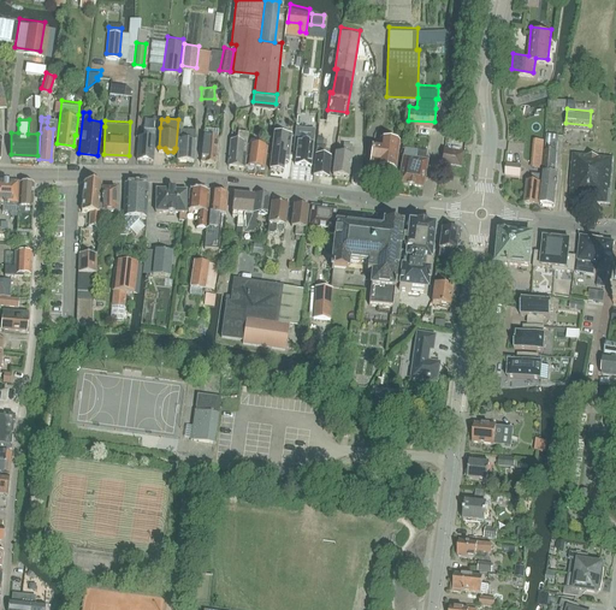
[(200,130),(211,131),(212,122),(202,120),(200,130)]
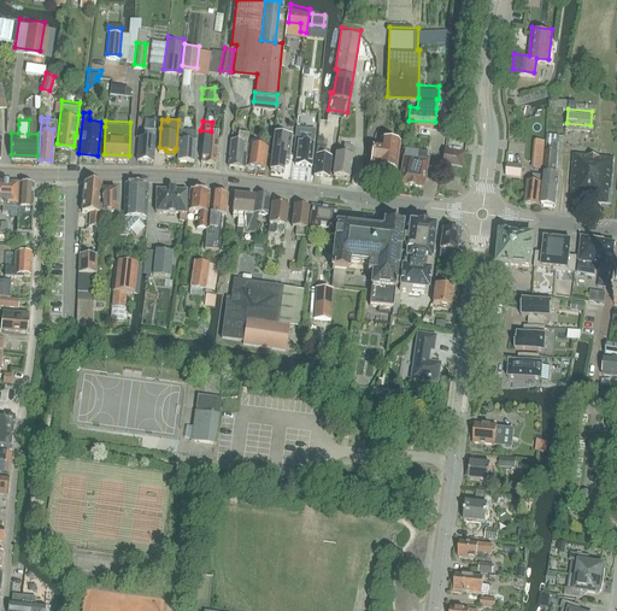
[(295,136),(294,147),(297,148),(295,160),(311,162),(315,125),(297,123),(295,136)]
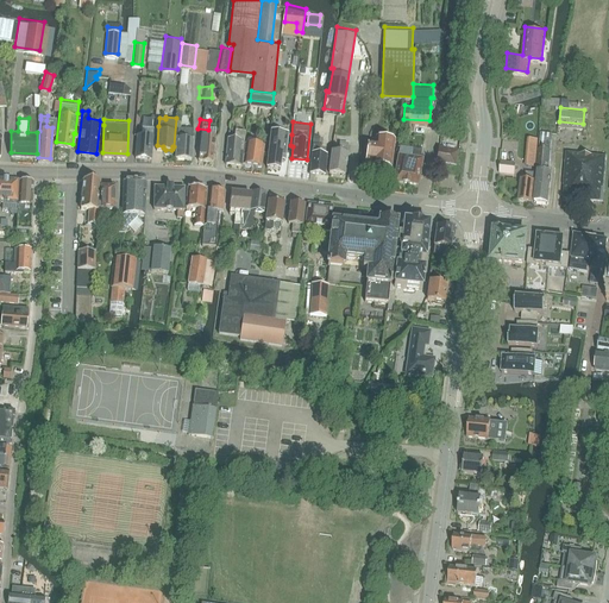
[(142,131),(137,131),(136,154),(151,155),(154,124),(143,123),(142,131)]
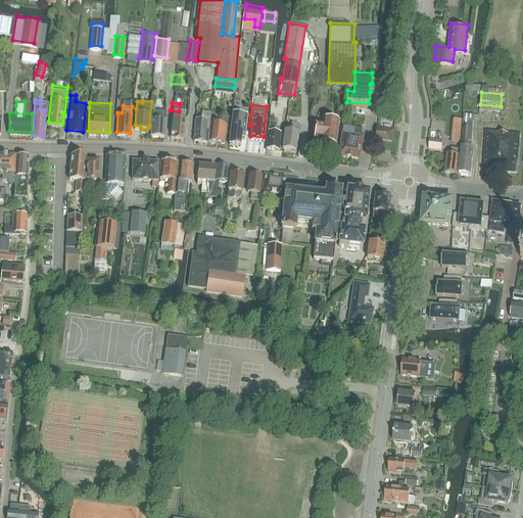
[(165,115),(165,107),(152,106),(151,132),(164,133),(165,115)]
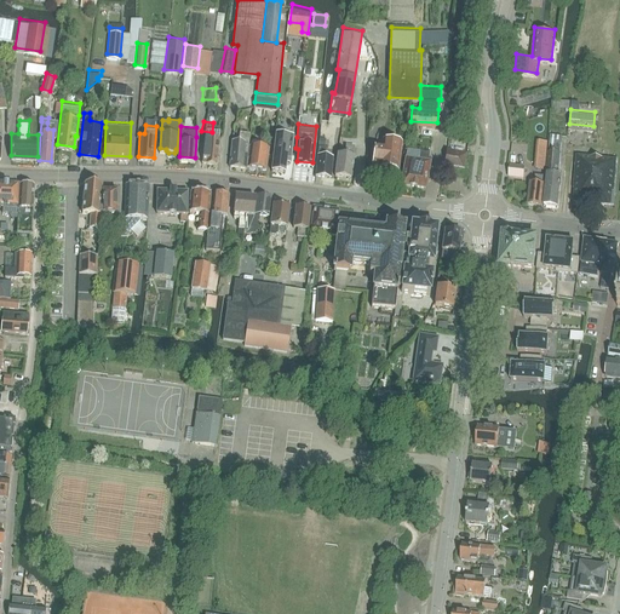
[(233,136),(229,162),(246,165),(250,130),(240,127),(239,137),(233,136)]
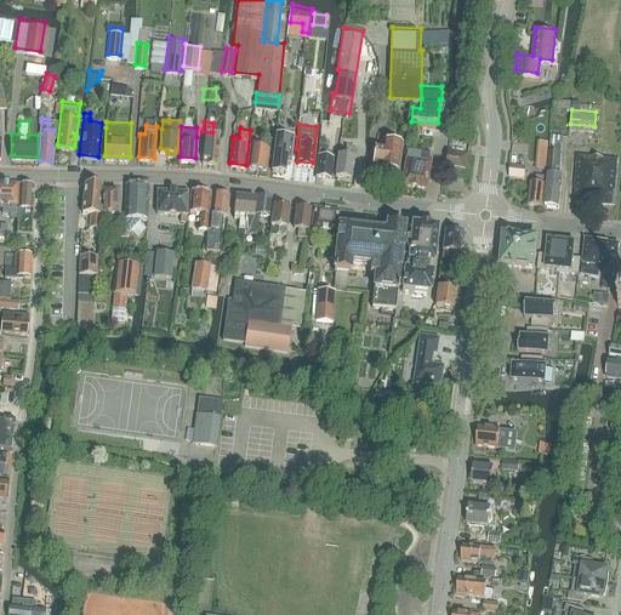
[(203,159),(216,161),(220,134),(205,132),(203,159)]
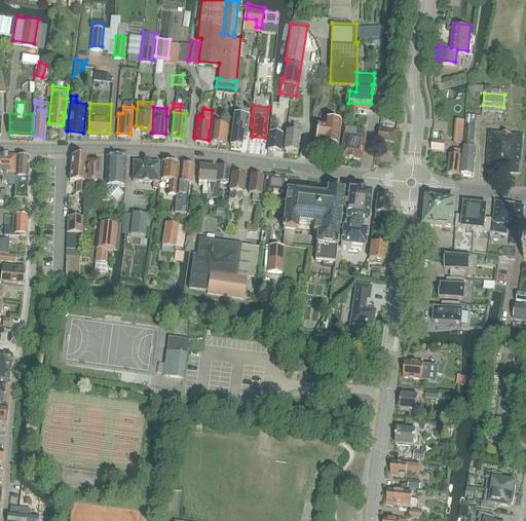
[(245,115),(233,114),(230,141),(241,142),(242,134),(246,135),(249,116),(245,116),(245,115)]
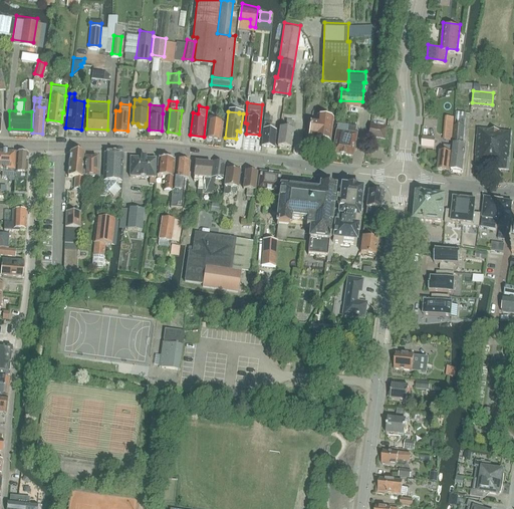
[(211,137),(212,136),(221,137),(223,119),(219,118),(220,116),(217,116),(217,118),(216,118),(216,116),(216,114),(215,113),(212,113),(210,112),(209,113),(208,115),(208,117),(207,116),(205,135),(206,136),(207,137),(211,137)]
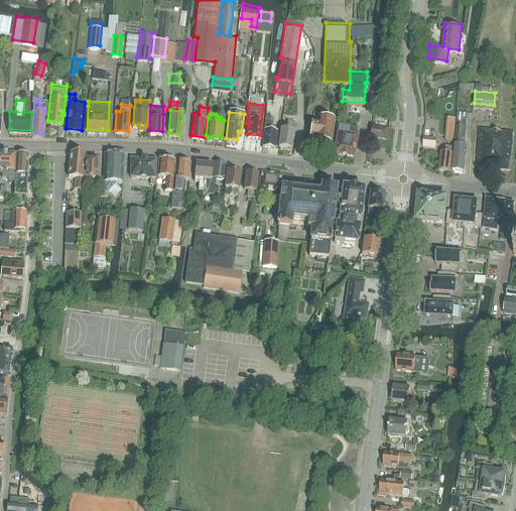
[(309,133),(315,134),(315,136),(331,138),(335,115),(318,113),(317,118),(312,117),(309,133)]
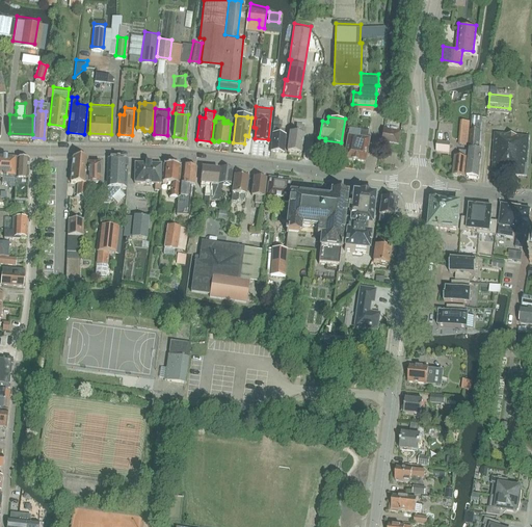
[(303,130),(304,122),(297,121),(296,129),(290,129),(288,147),(301,149),(303,130)]
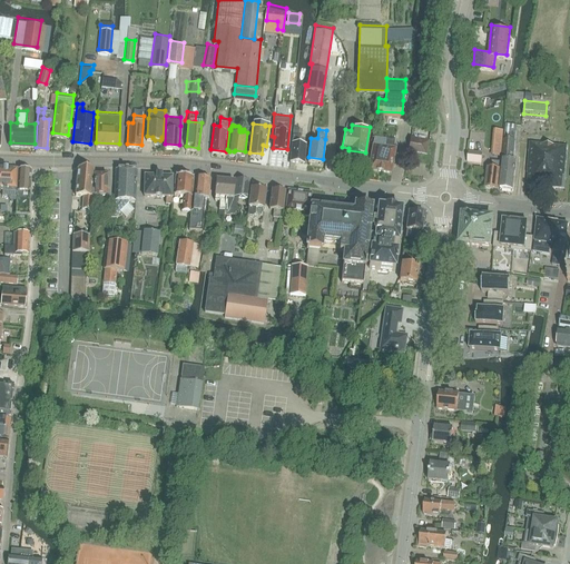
[(291,157),(304,158),(306,139),(298,139),(300,131),(293,131),(291,157)]
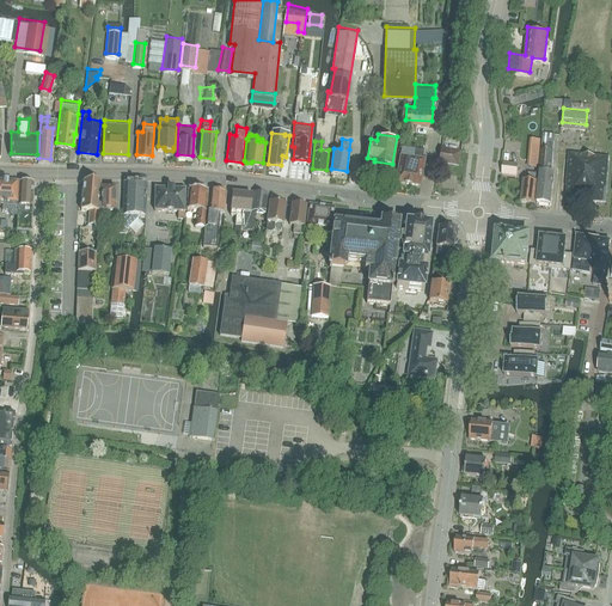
[(439,157),(458,160),(460,146),(441,144),(439,157)]
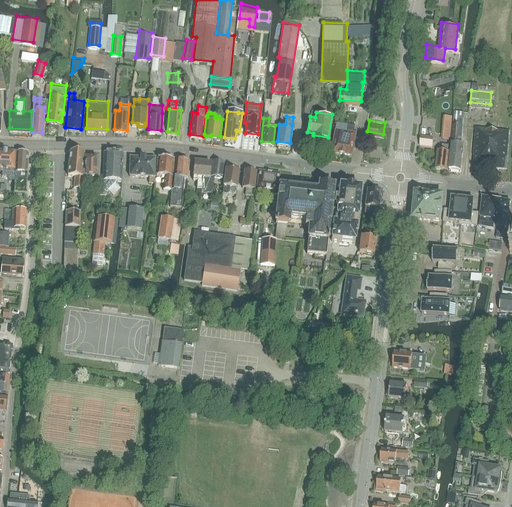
[(452,138),(449,166),(461,167),(464,141),(461,141),(463,122),(453,121),(451,138),(452,138)]
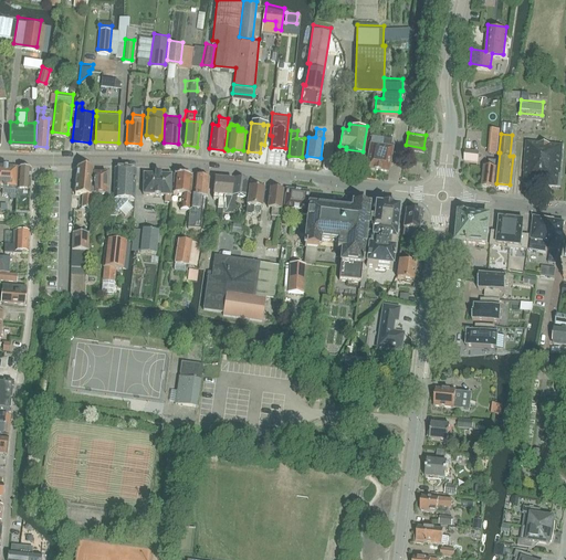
[(385,141),(386,137),(381,137),(380,141),(370,139),(366,164),(389,167),(394,143),(385,141)]
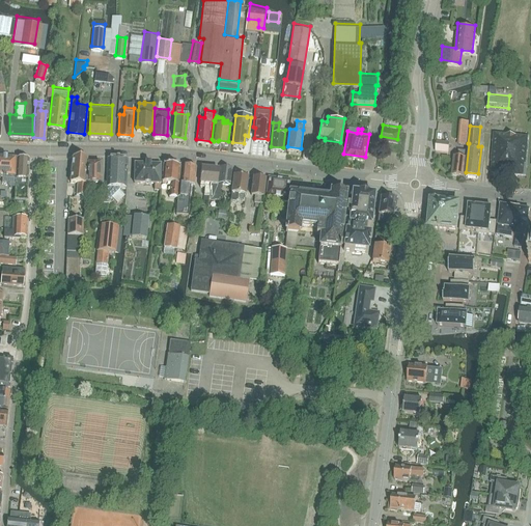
[(529,133),(494,129),(492,157),(493,157),(492,168),(526,171),(529,133)]
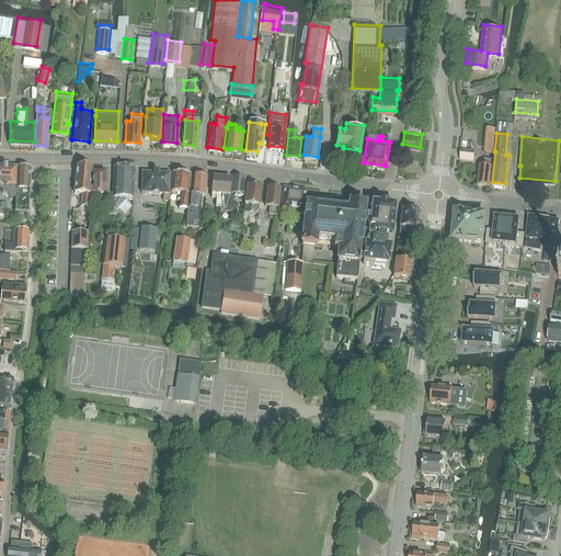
[(460,156),(473,157),(474,146),(461,145),(460,156)]
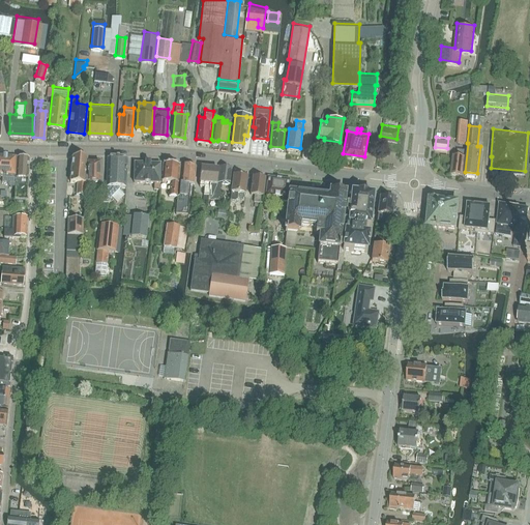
[(451,171),(463,172),(466,146),(458,146),(457,152),(453,152),(451,171)]
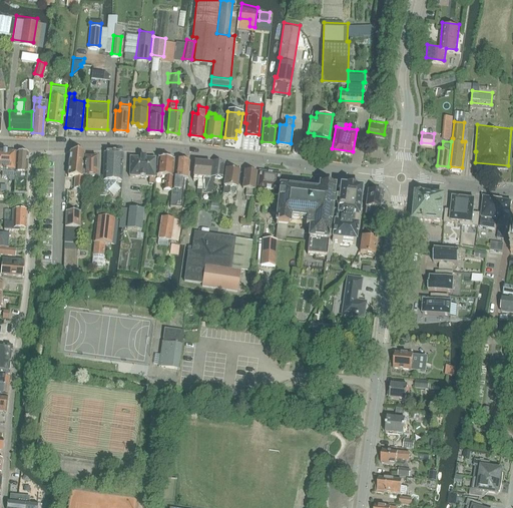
[(0,166),(2,167),(2,171),(6,172),(10,176),(14,176),(15,164),(15,147),(7,147),(7,146),(3,146),(3,147),(0,146),(0,166)]
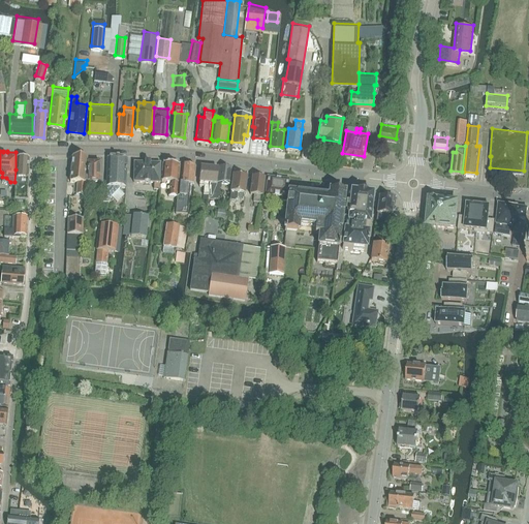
[(14,195),(27,195),(29,153),(17,152),(14,195)]
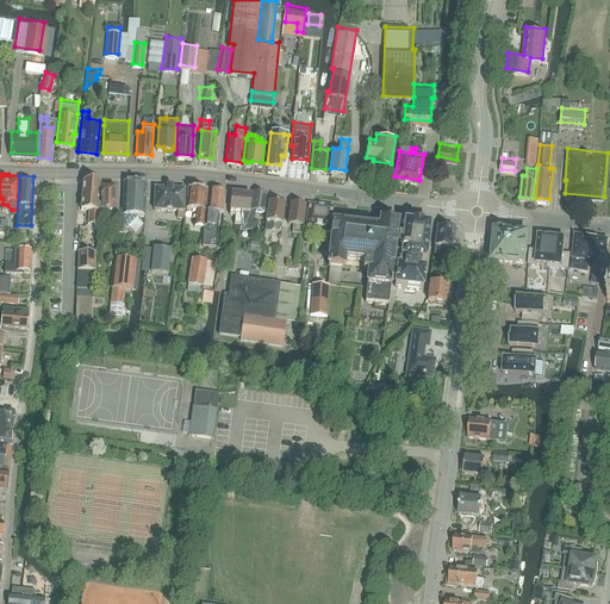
[(98,206),(100,176),(83,176),(81,205),(89,205),(89,210),(88,210),(88,211),(88,218),(98,219),(99,219),(100,206),(98,206)]
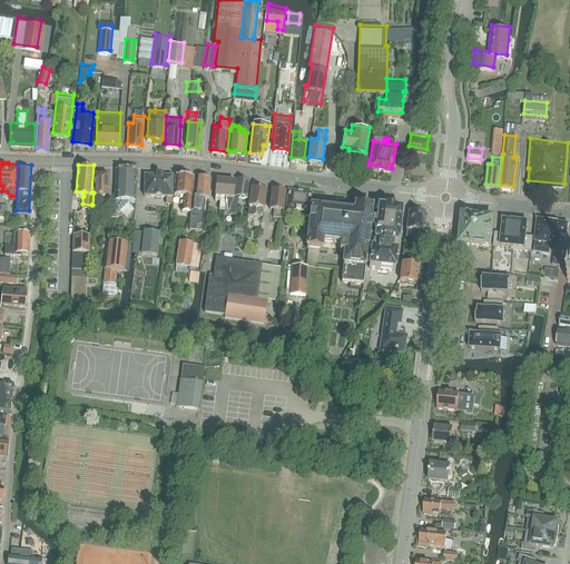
[(118,209),(129,197),(136,197),(137,166),(116,165),(115,194),(109,194),(109,206),(109,214),(118,214),(118,209)]
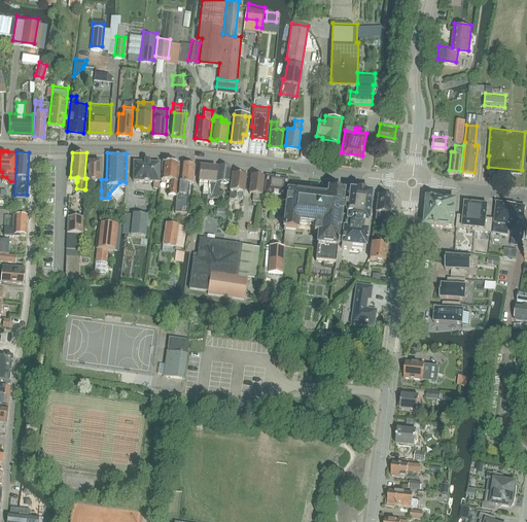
[(85,177),(93,177),(93,184),(99,184),(99,177),(100,177),(100,158),(86,158),(85,168),(85,177)]
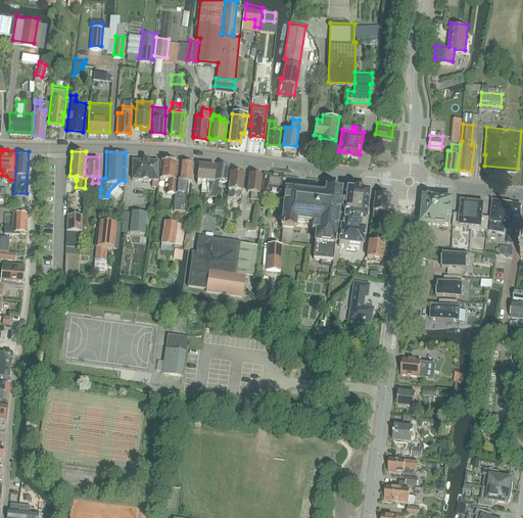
[(133,156),(132,176),(152,177),(152,183),(157,183),(157,177),(158,157),(133,156)]
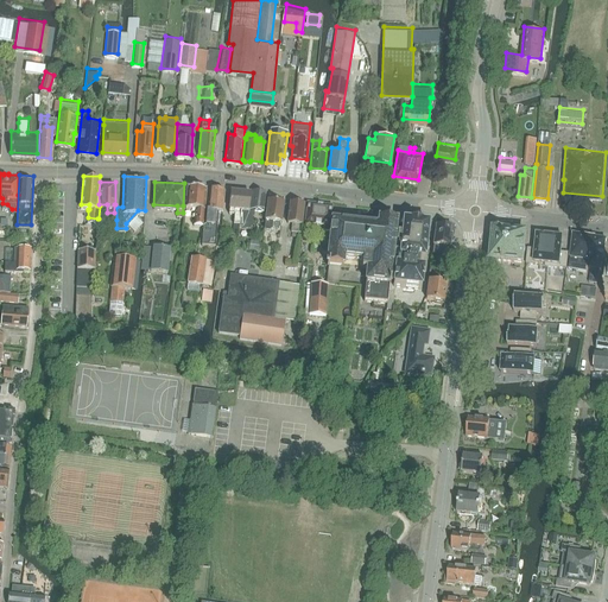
[(194,221),(203,222),(207,184),(188,182),(187,192),(185,203),(195,204),(194,221)]
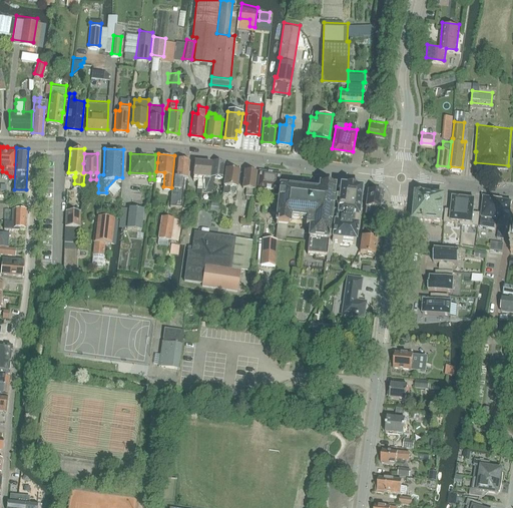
[(171,186),(170,203),(181,204),(184,174),(187,175),(189,157),(188,155),(182,155),(181,156),(177,155),(175,173),(174,173),(173,185),(172,186),(171,186)]
